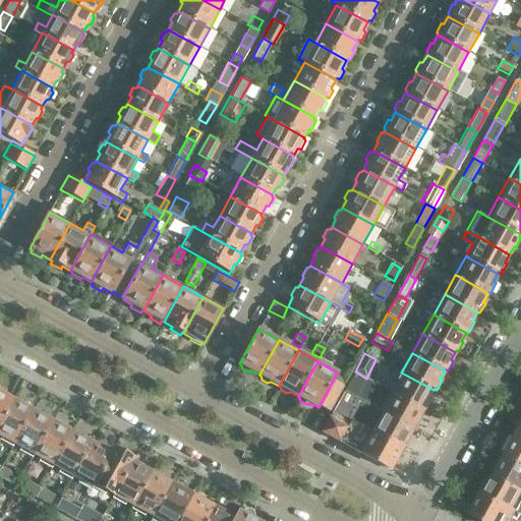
[(401,372),(394,368),(384,388),(393,393),(423,410),(424,408),(426,409),(431,400),(429,399),(433,390),(403,373),(401,372)]
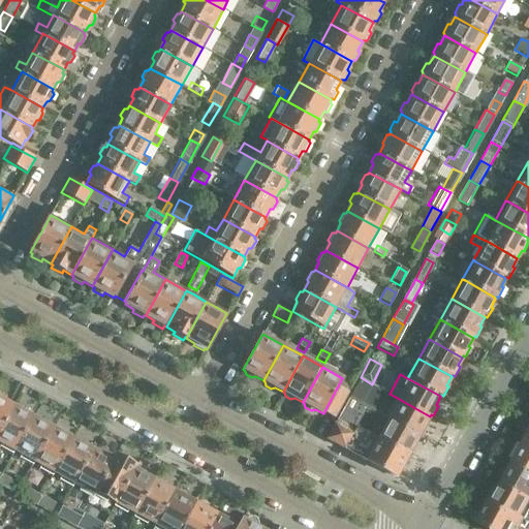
[(349,397),(387,418),(418,436),(419,434),(422,435),(427,426),(425,425),(430,416),(399,399),(390,394),(372,384),(361,377),(349,397)]
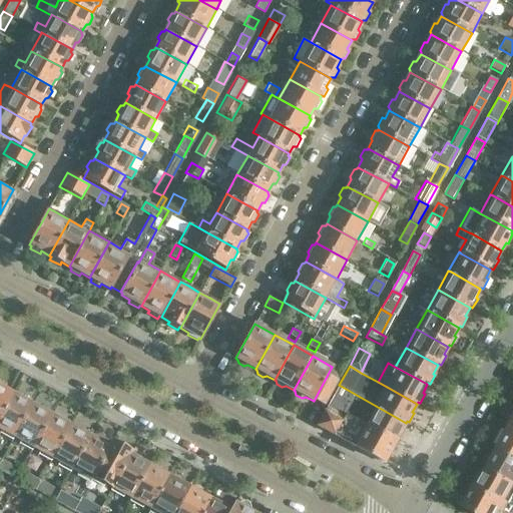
[(320,402),(325,404),(328,400),(338,381),(337,380),(341,373),(338,371),(333,368),(333,367),(332,367),(315,399),(320,402)]
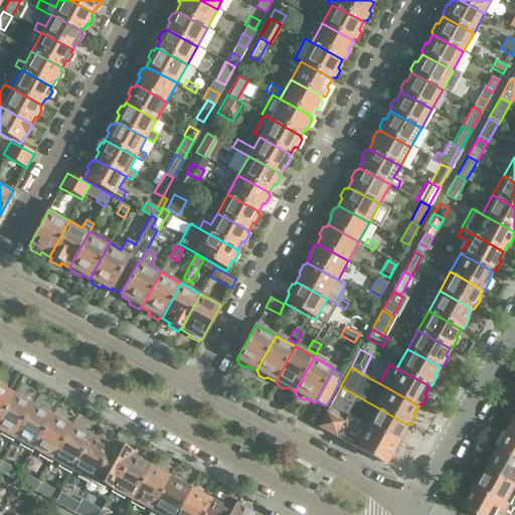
[(329,406),(366,426),(397,444),(397,443),(399,444),(405,434),(402,433),(407,424),(377,407),(340,386),(329,406)]
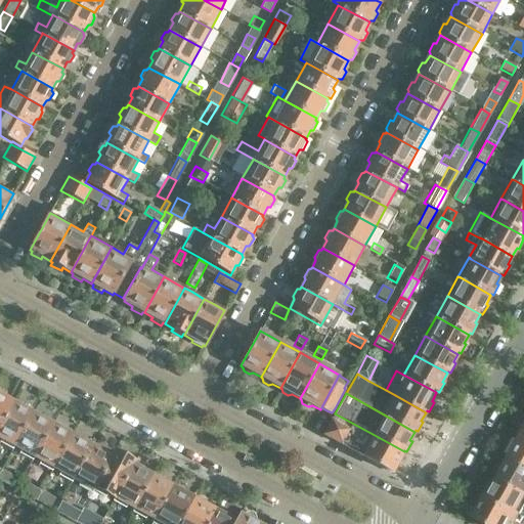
[(0,425),(12,403),(0,396),(0,394),(0,425)]
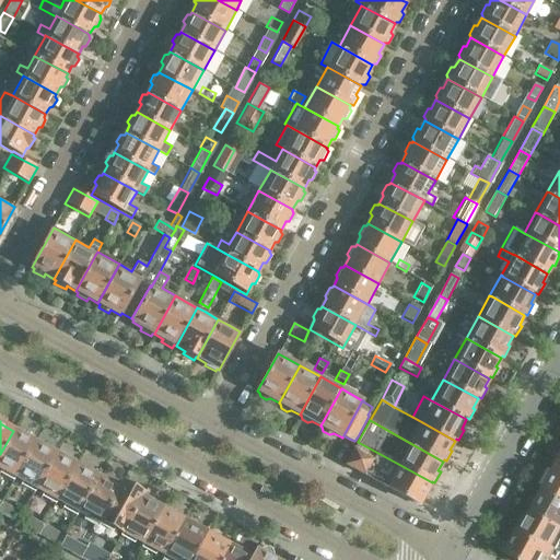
[(13,431),(0,454),(0,470),(14,479),(35,442),(34,442),(33,438),(26,434),(22,435),(13,431)]
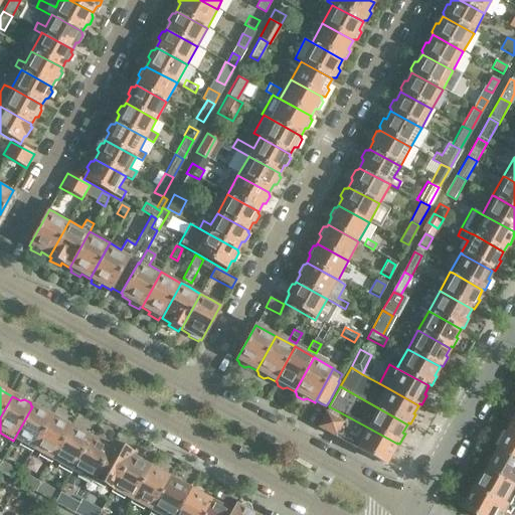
[(32,406),(13,441),(32,451),(51,417),(50,416),(49,413),(43,410),(40,411),(32,406)]
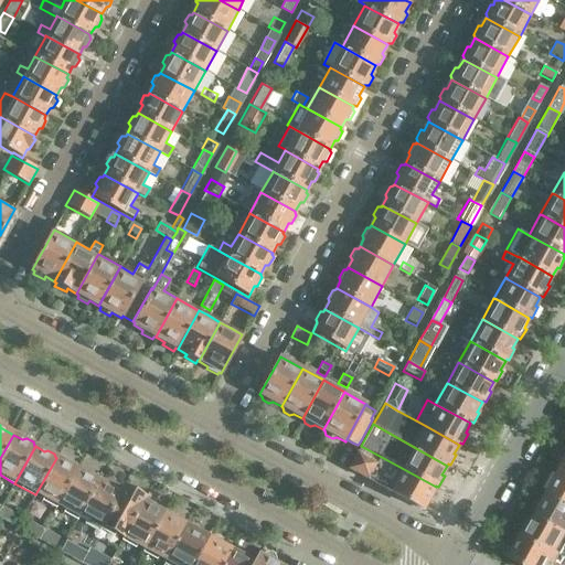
[(369,479),(390,491),(423,510),(436,487),(402,468),(381,456),(361,446),(348,468),(369,479)]
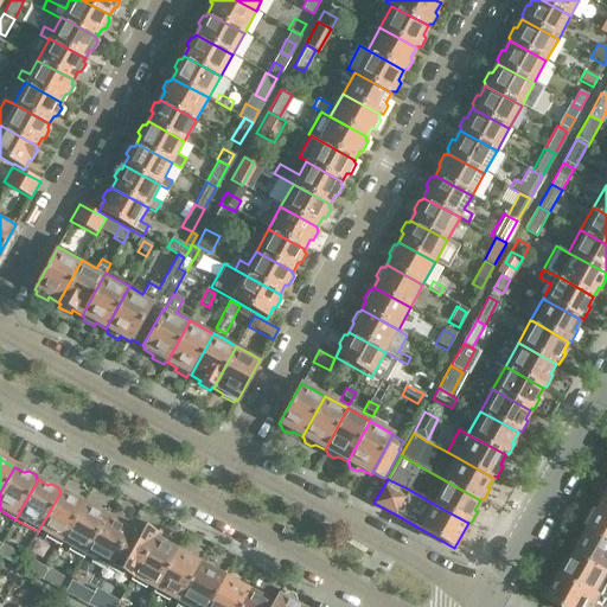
[(61,492),(38,531),(62,544),(84,505),(82,504),(81,499),(74,496),(70,497),(61,492)]
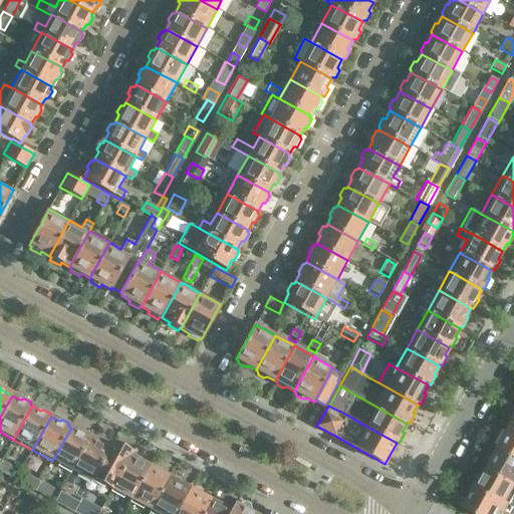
[(71,428),(52,461),(72,472),(90,438),(88,437),(87,434),(81,431),(78,432),(71,428)]
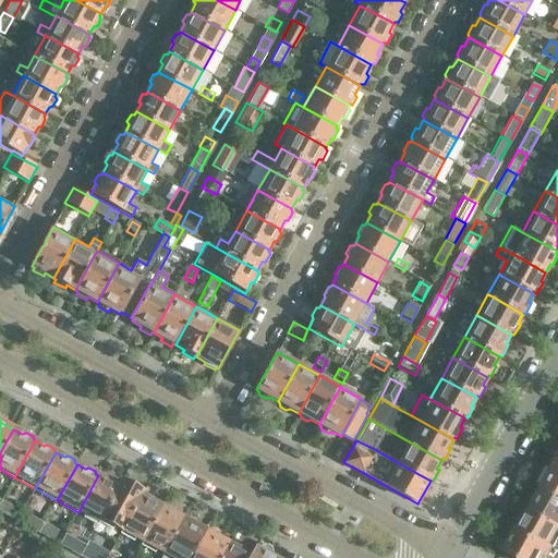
[(543,486),(541,490),(557,499),(557,472),(553,469),(548,476),(546,474),(540,485),(543,486)]
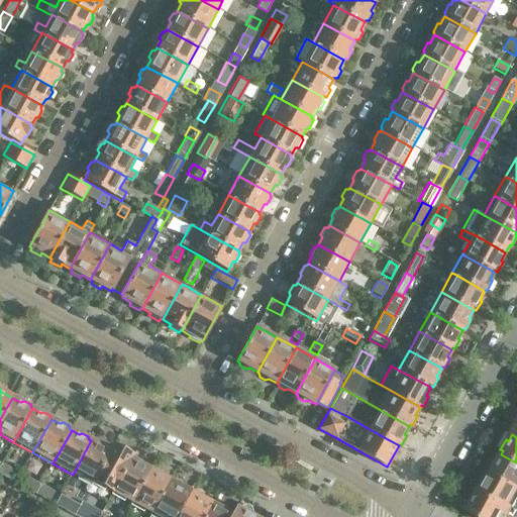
[(91,440),(73,475),(91,485),(93,482),(111,449),(102,443),(98,444),(91,440)]
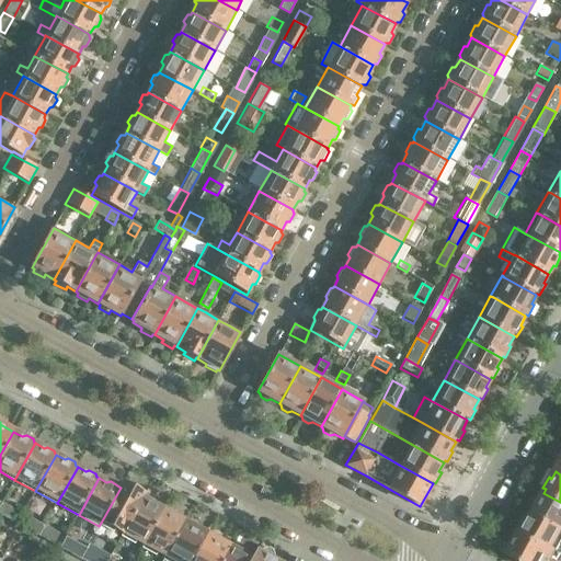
[(123,483),(121,488),(101,523),(123,535),(142,499),(144,495),(123,483)]
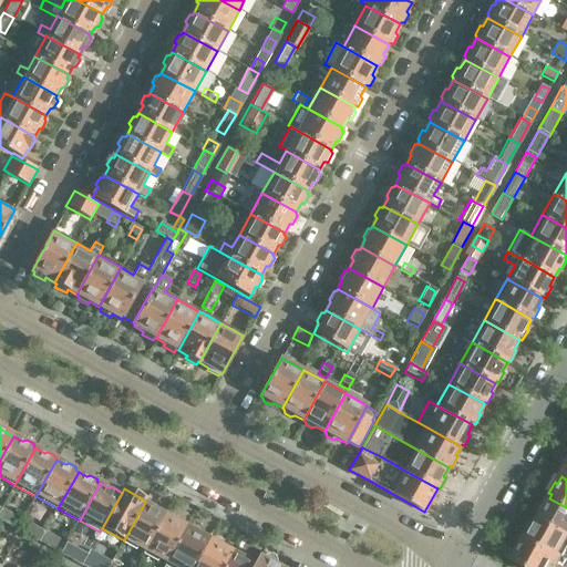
[(539,516),(538,519),(566,535),(566,507),(549,498),(546,505),(543,503),(537,514),(539,516)]
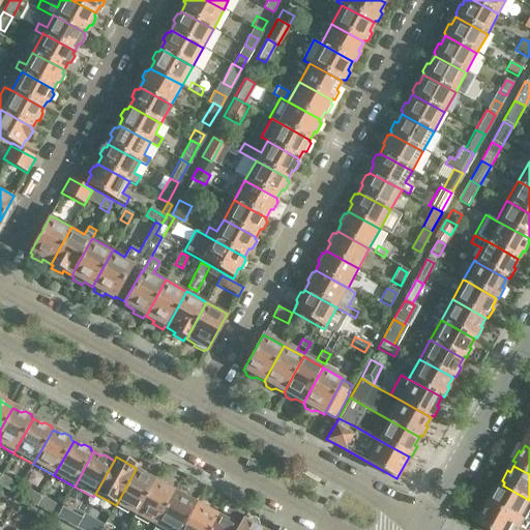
[(135,471),(116,505),(135,516),(154,481),(146,477),(145,473),(139,470),(135,471)]
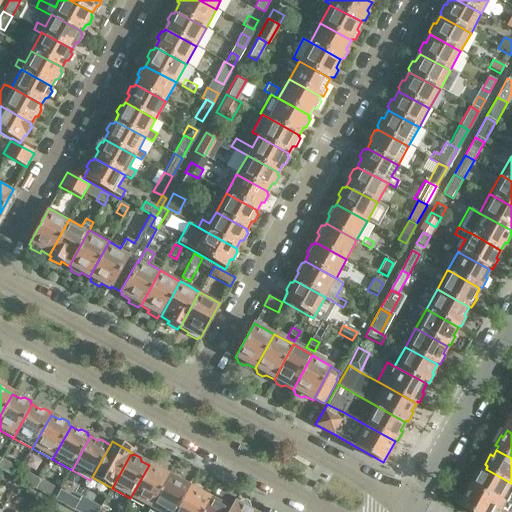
[(2,459),(0,462),(0,470),(10,476),(15,467),(2,459)]
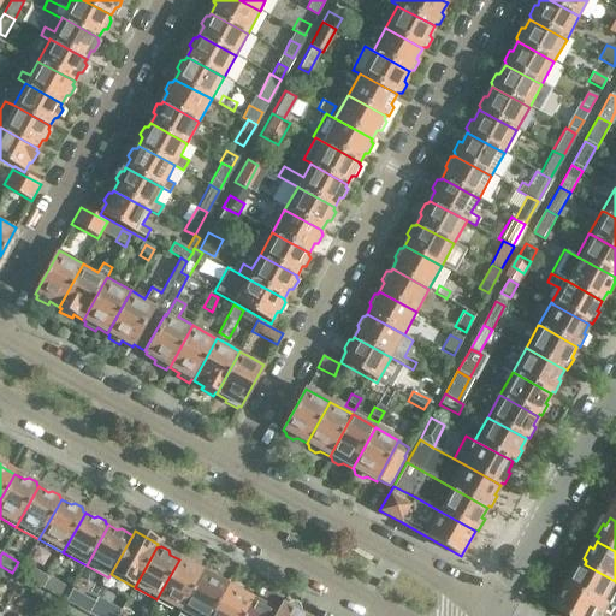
[(179,560),(157,599),(181,612),(202,573),(193,567),(191,562),(185,558),(179,560)]
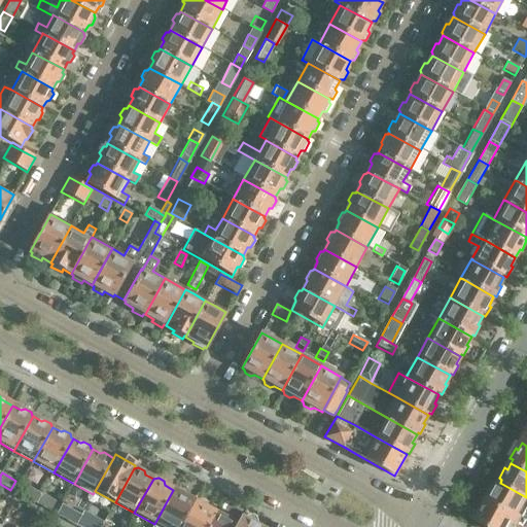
[(494,487),(488,498),(522,517),(526,507),(526,497),(500,483),(496,489),(494,487)]
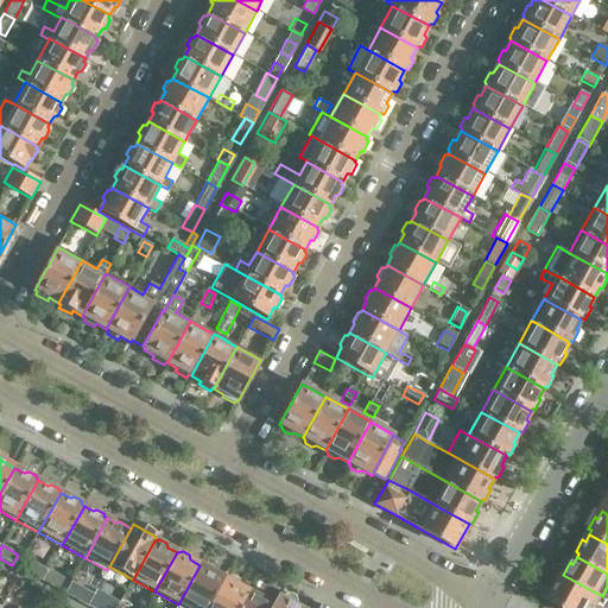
[(26,572),(42,582),(48,570),(32,562),(26,572)]
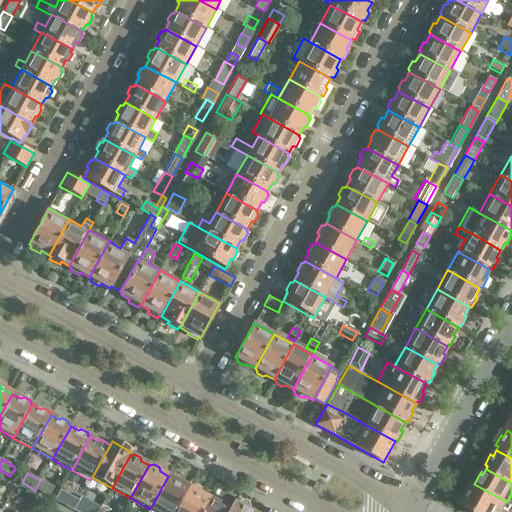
[(168,476),(150,509),(155,511),(175,511),(189,488),(180,482),(179,478),(173,475),(169,476),(168,476)]
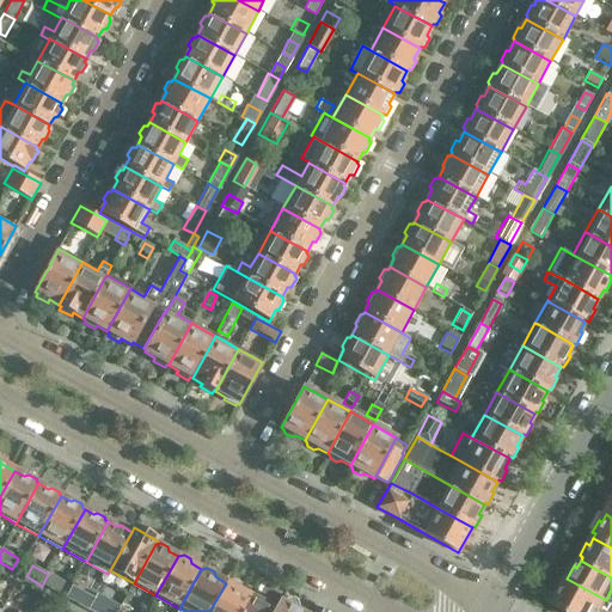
[(48,574),(42,586),(56,594),(63,582),(48,574)]
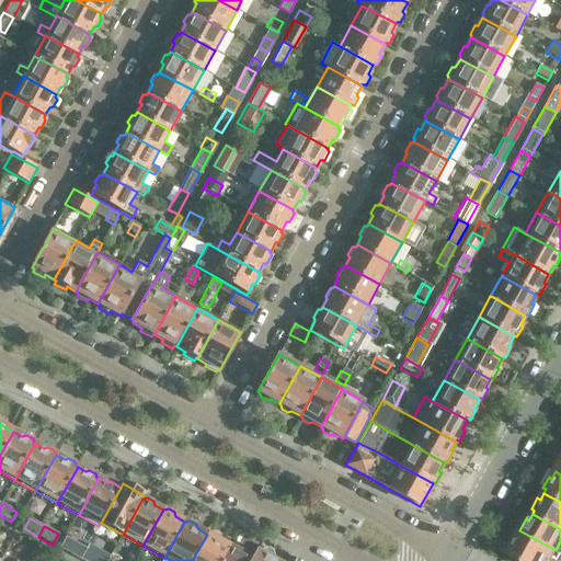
[(519,530),(506,553),(519,560),(557,560),(560,554),(557,552),(557,551),(556,550),(519,530)]
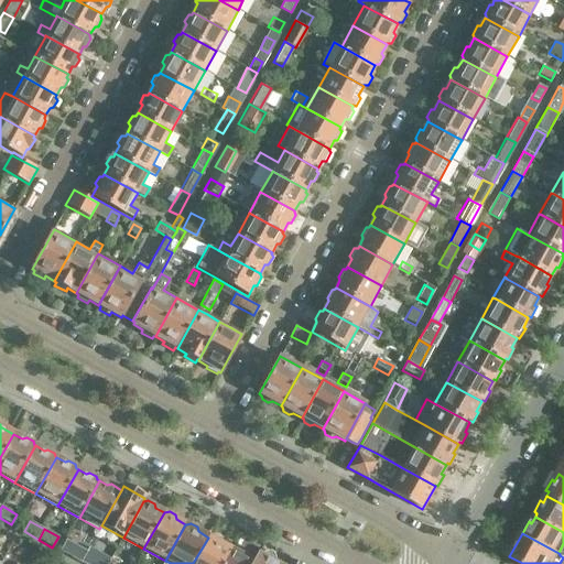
[(208,538),(193,563),(225,563),(232,550),(223,544),(221,540),(214,537),(209,538),(208,538)]
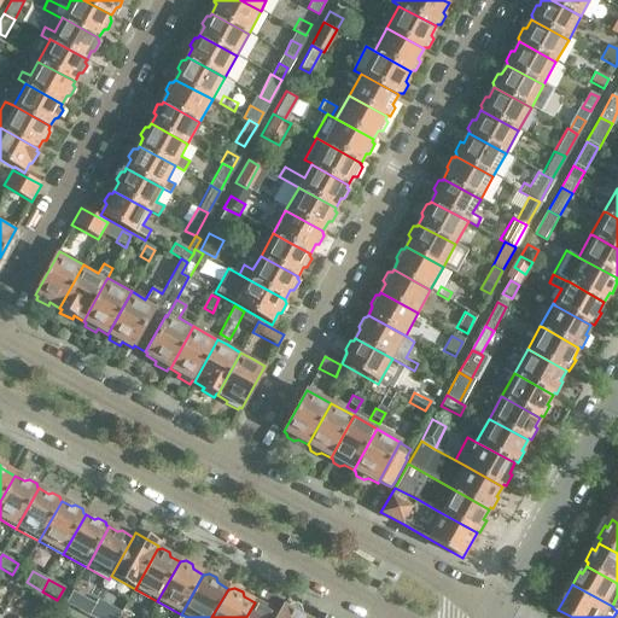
[(88,617),(94,605),(87,601),(73,593),(65,604),(81,613),(88,617)]
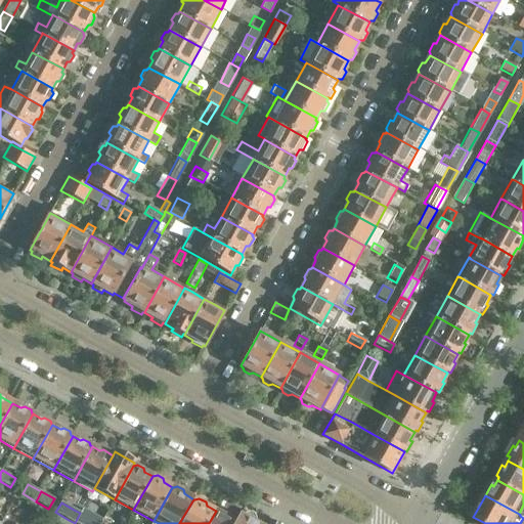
[(216,511),(209,523),(236,523),(237,523),(228,518),(226,514),(220,510),(216,511)]
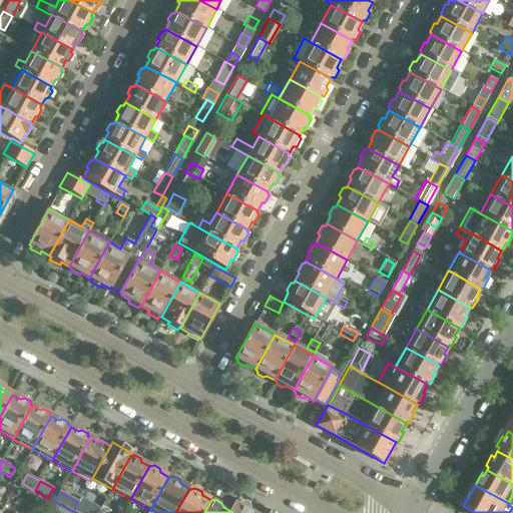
[(78,502),(73,512),(74,512),(80,512),(85,506),(78,502)]
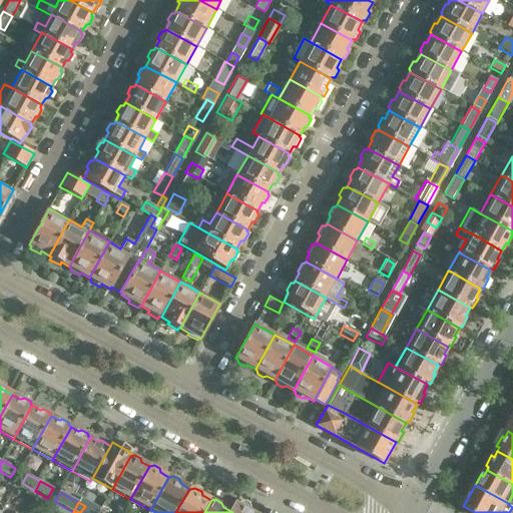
[(232,512),(231,512),(250,512),(248,512),(249,510),(249,507),(247,504),(244,502),(240,502),(236,505),(232,512)]
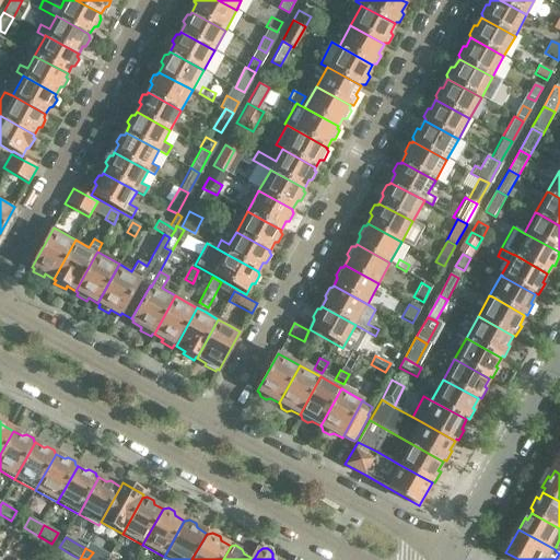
All buildings are outlined.
